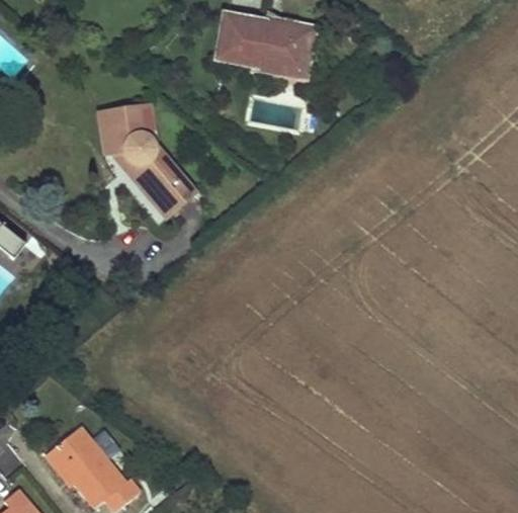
[(267,17),(224,10),(216,57),(258,65),(259,58),(310,66),(318,23),(275,15),(273,24),(266,22),(267,17)]
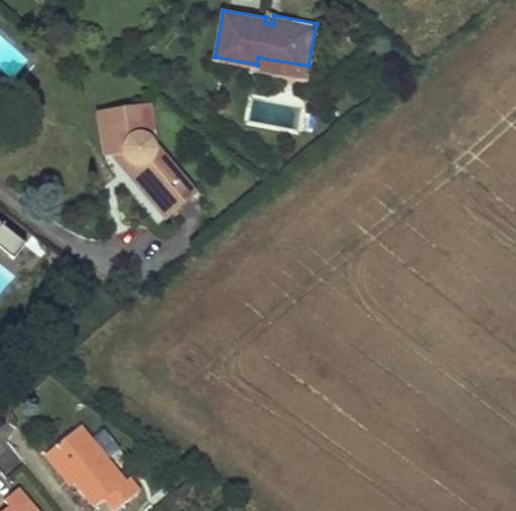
[(274,15),(267,14),(266,17),(265,22),(272,24),(274,15)]
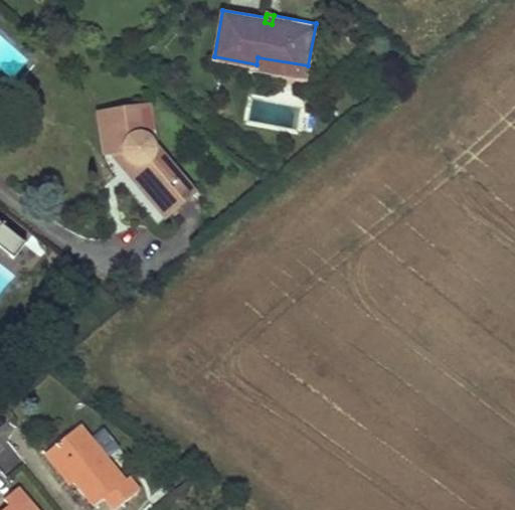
[(308,65),(258,57),(256,64),(255,66),(306,76),(308,65)]
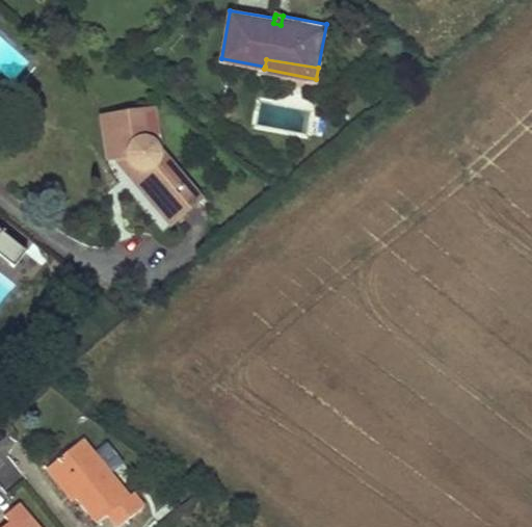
[(155,105),(102,112),(108,155),(128,152),(129,157),(133,162),(137,165),(165,199),(158,205),(170,219),(202,192),(160,145),(155,105)]
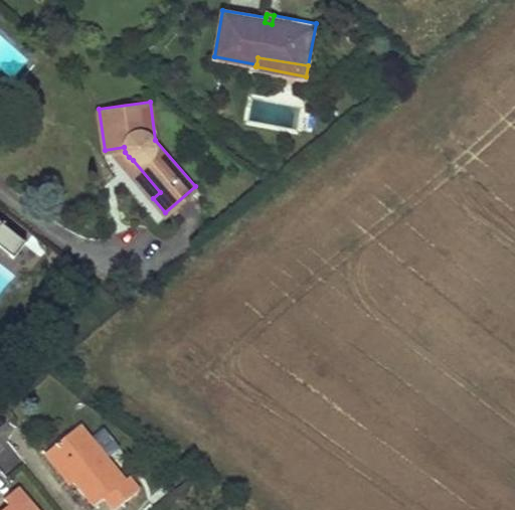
[(0,244),(11,255),(24,239),(0,219),(0,244)]
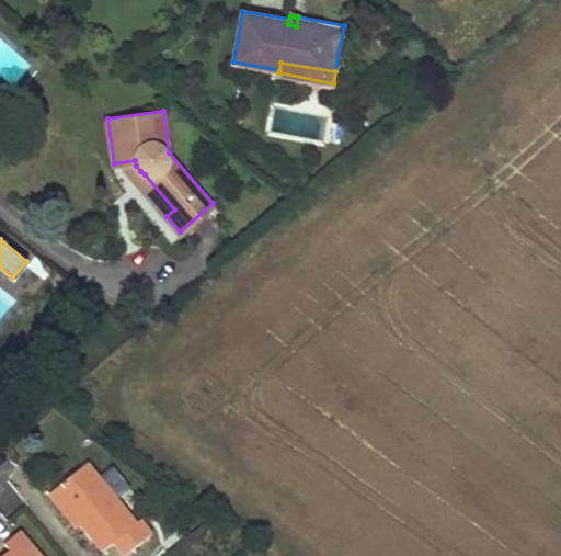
[(136,520),(88,460),(53,488),(80,520),(103,547),(114,539),(125,553),(153,531),(141,515),(136,520)]
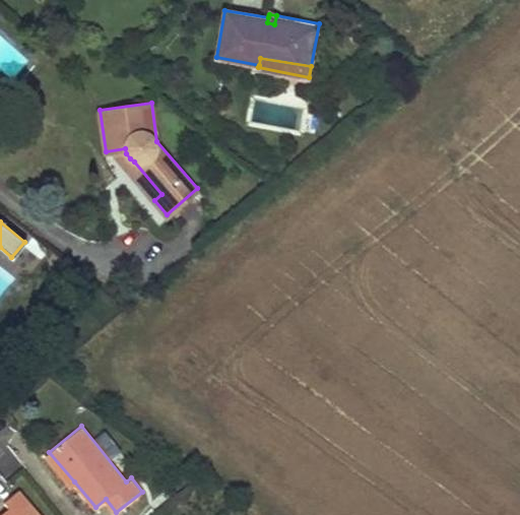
[(74,481),(49,452),(45,455),(70,486),(74,481)]
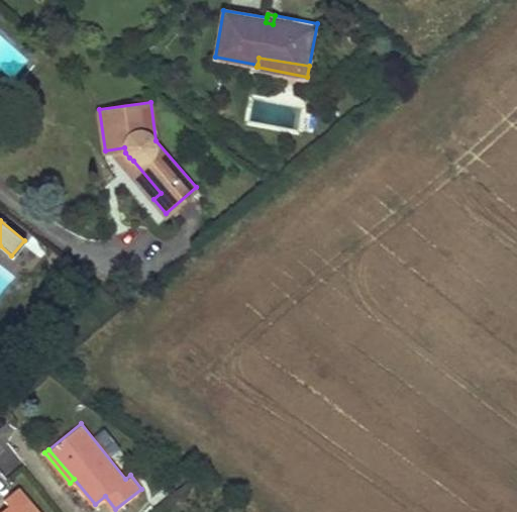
[(40,511),(18,485),(5,495),(10,502),(0,510),(0,511),(40,511)]
